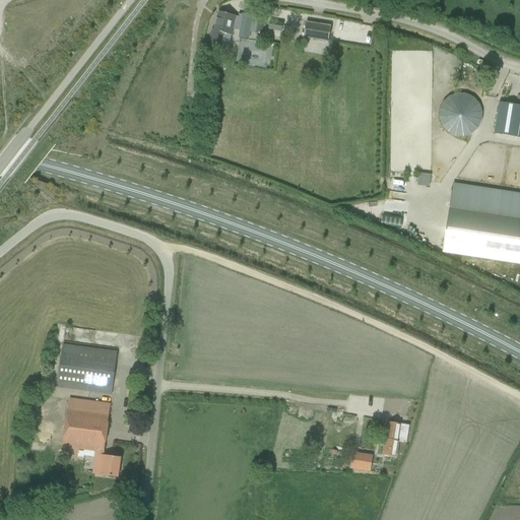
[(208,43),(218,45),(228,48),(231,36),(236,16),(218,12),(213,30),(211,30),(208,43)]
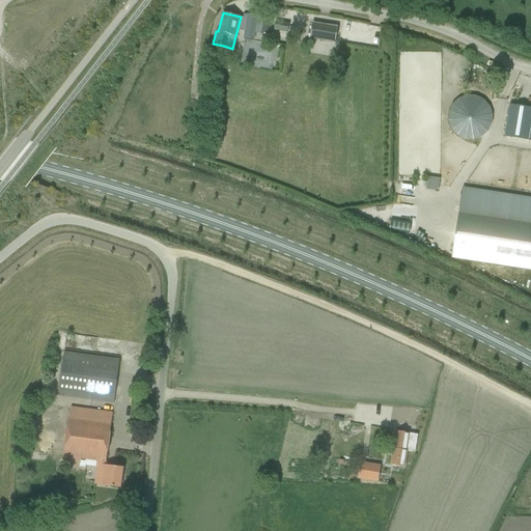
[(269,35),(269,31),(271,22),(263,20),(262,20),(246,18),(244,32),(260,34),(269,35)]
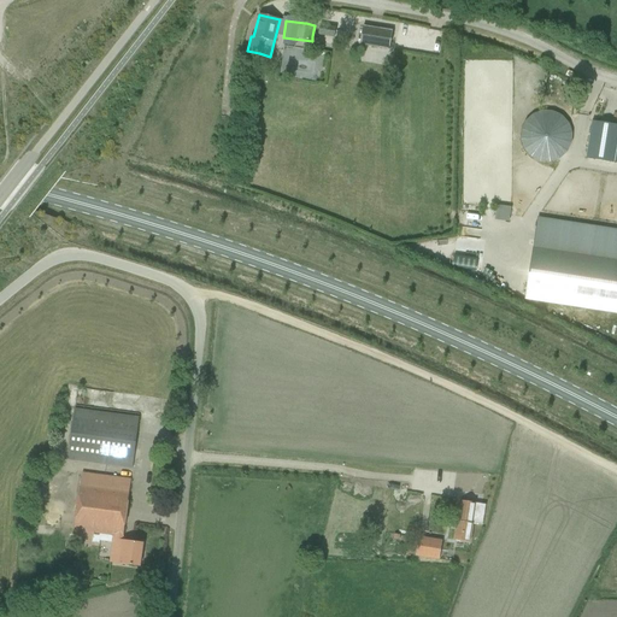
[(334,39),(335,28),(319,25),(317,36),(334,39)]
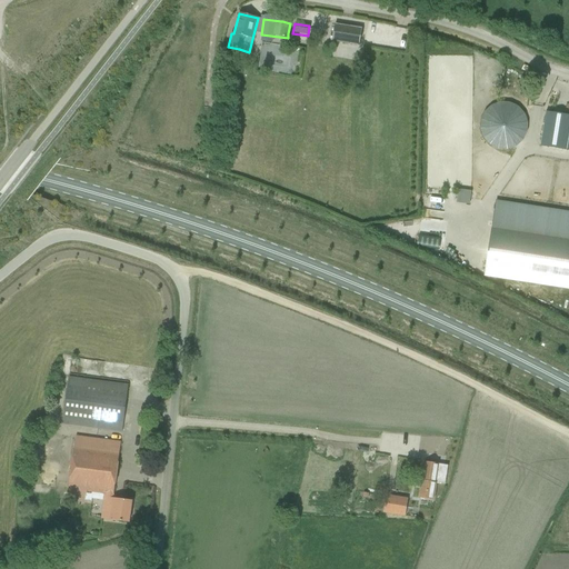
[(335,25),(332,36),(331,41),(359,46),(361,29),(335,25)]
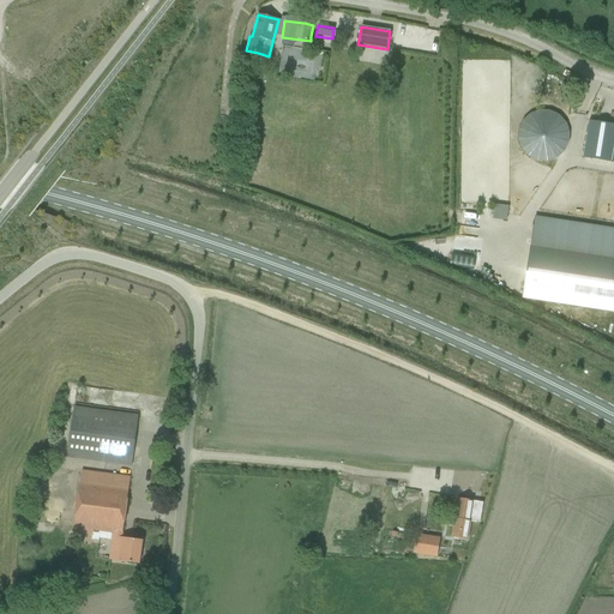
[(613,107),(609,107),(606,124),(588,121),(583,157),(585,157),(601,160),(605,136),(613,137),(613,107)]
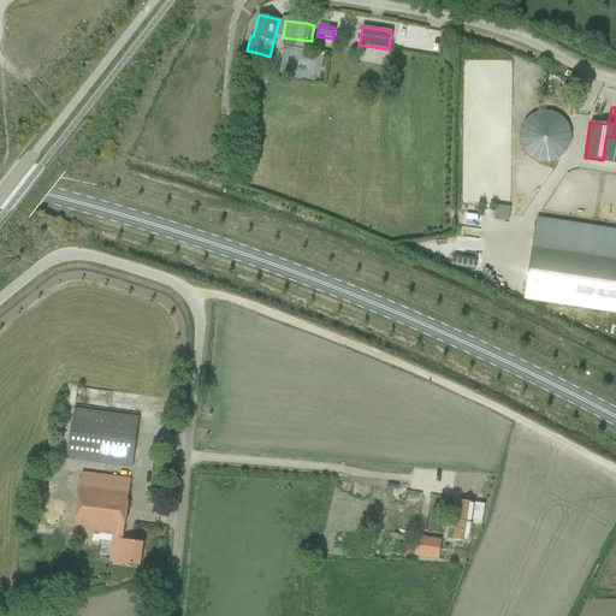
[(528,164),(572,150),(557,108),(514,123),(528,164)]
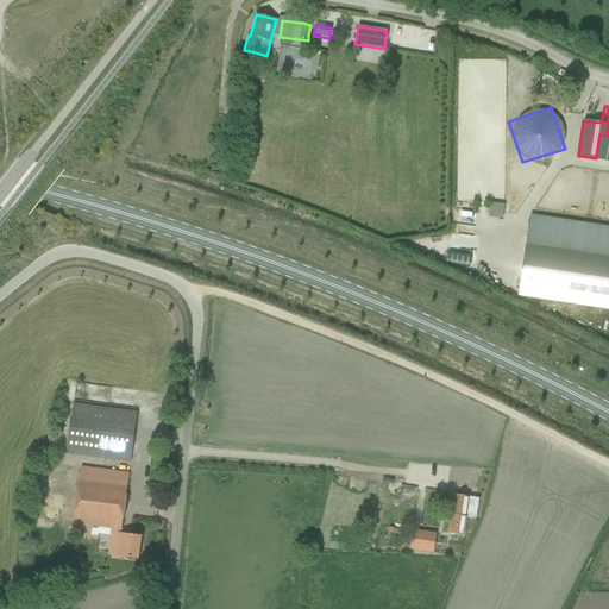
[(500,219),(501,203),(487,202),(485,217),(500,219)]
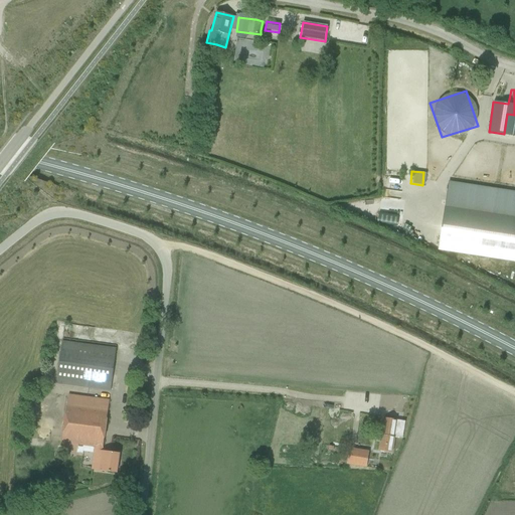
[(514,262),(514,193),(448,184),(444,209),(438,250),(514,262)]
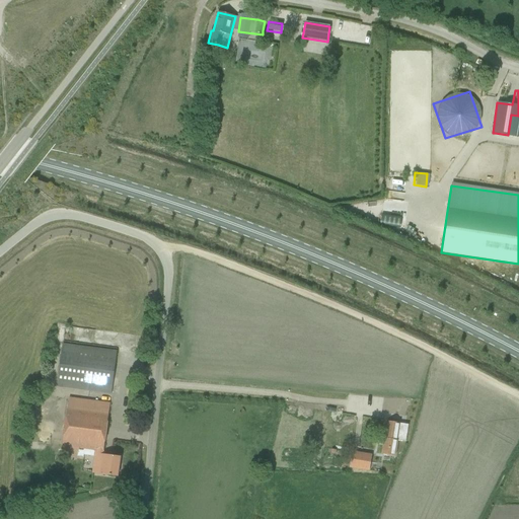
[(119,349),(118,355),(130,356),(132,338),(107,335),(105,347),(119,349)]
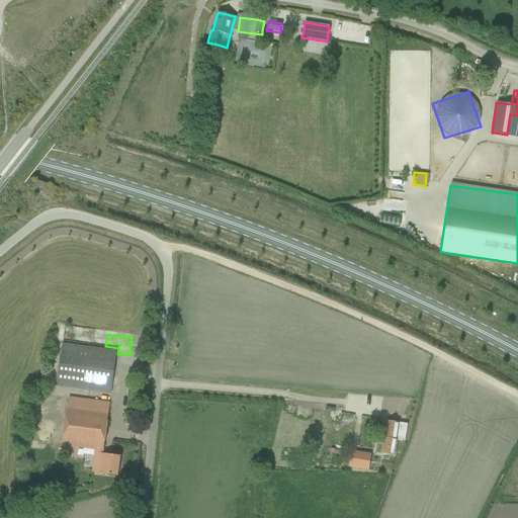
[(57,385),(100,392),(110,393),(116,351),(62,344),(57,385)]
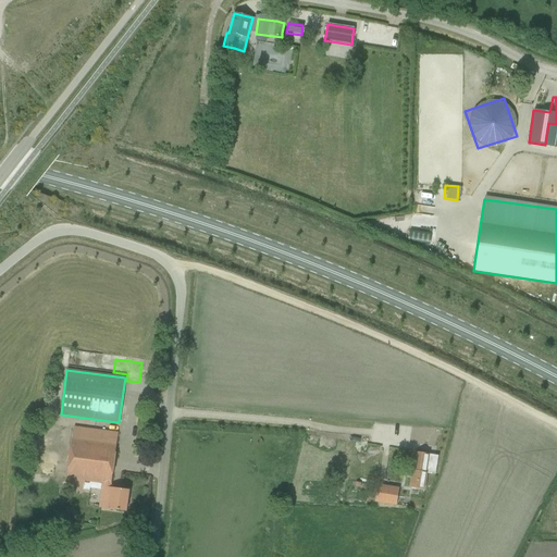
[(73,428),(66,479),(65,489),(89,492),(89,490),(102,491),(100,508),(126,511),(128,491),(110,489),(118,433),(73,428)]
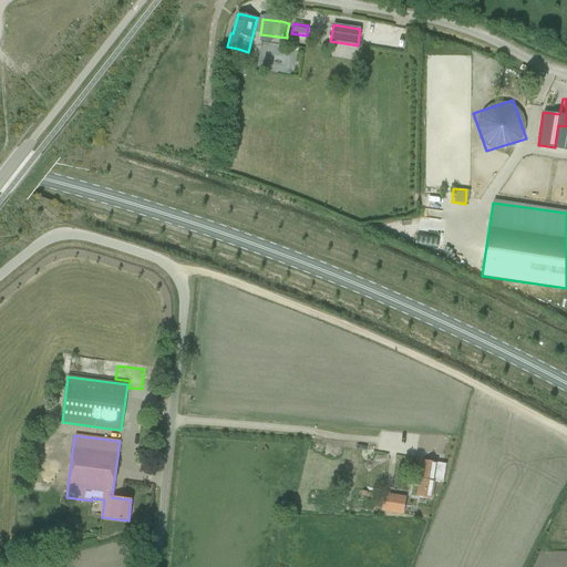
[(423,461),(420,480),(420,478),(416,497),(431,500),(434,482),(433,481),(436,463),(423,461)]
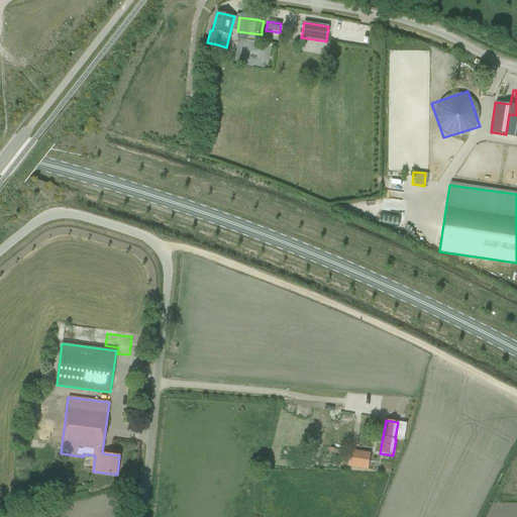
[(368,470),(370,453),(350,450),(347,467),(368,470)]
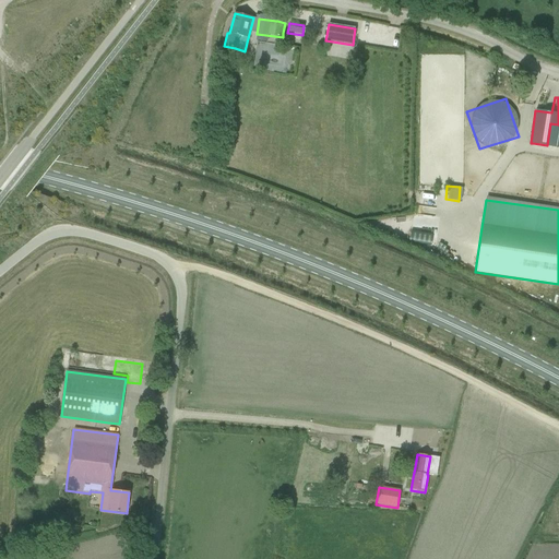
[(411,510),(412,501),(401,500),(400,509),(411,510)]
